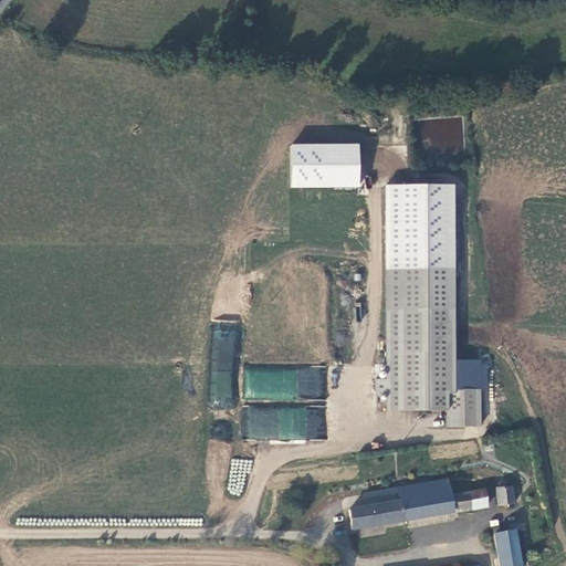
[(362,144),(291,143),(290,187),(360,188),(362,144)]
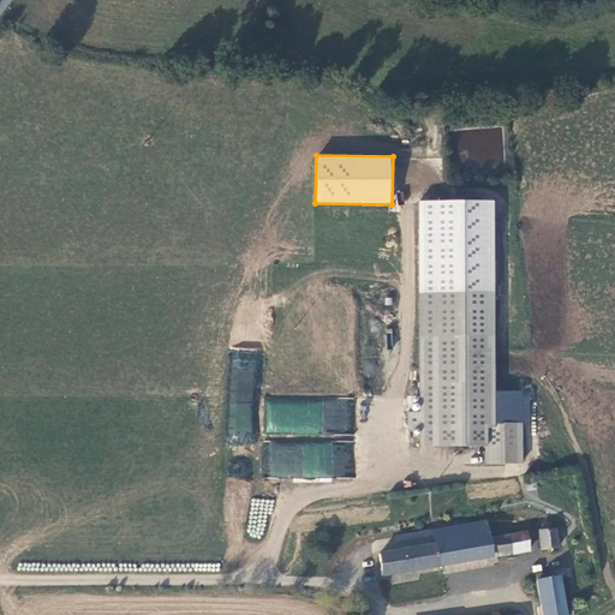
[(485,446),(491,446),(491,423),(491,389),(491,290),(418,291),(419,446),(485,446)]
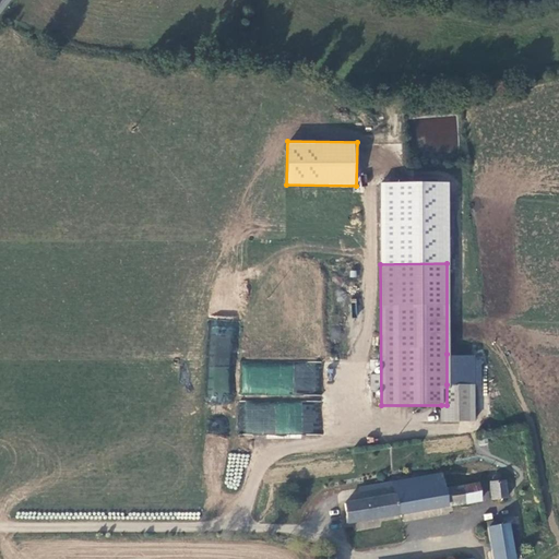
[(475,420),(475,384),(475,354),(447,354),(447,384),(447,405),(441,405),(441,420),(447,420),(475,420)]
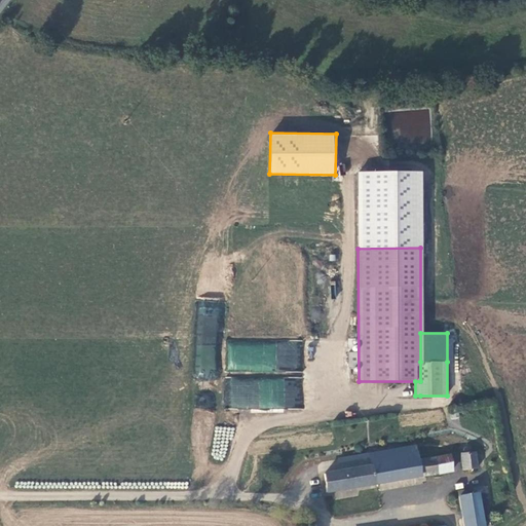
[(194,377),(214,378),(217,337),(208,336),(207,345),(197,344),(194,377)]
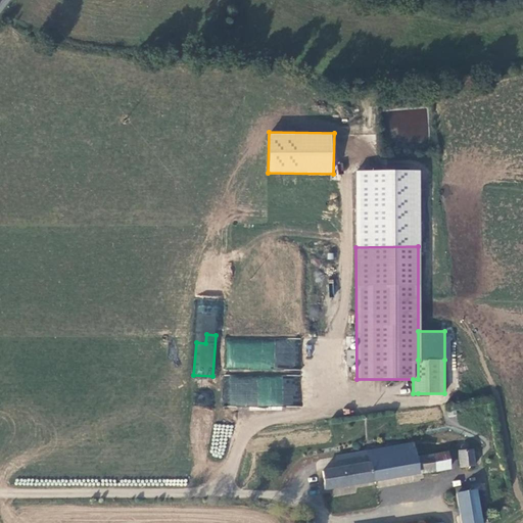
[(222,405),(298,407),(299,377),(223,376),(222,405)]
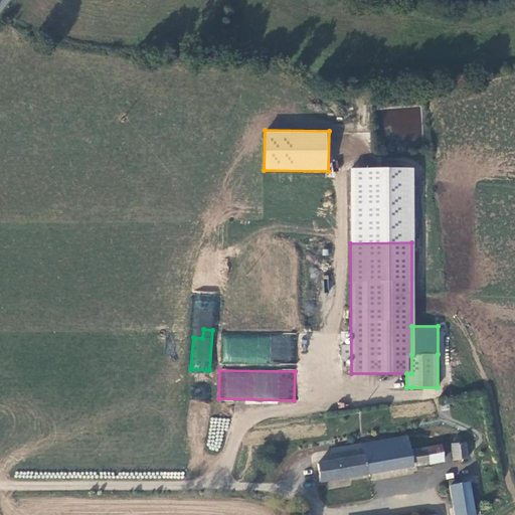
[(447,463),(468,460),(466,445),(456,445),(456,442),(453,439),(449,440),(447,443),(447,447),(444,447),(447,463)]
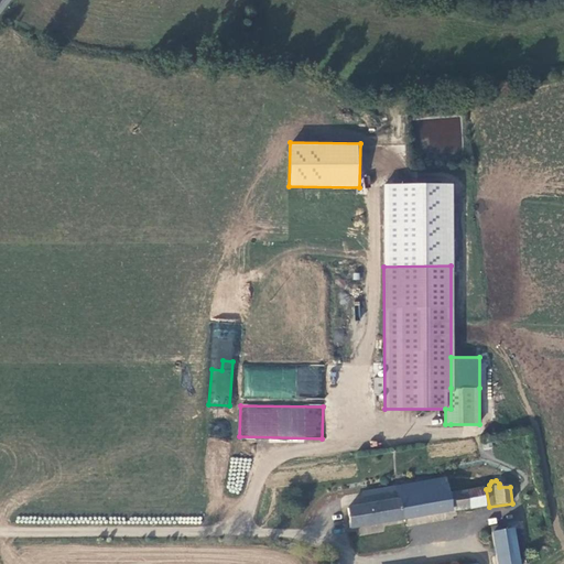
[(478,509),(475,490),(442,496),(438,481),(388,491),(389,503),(339,512),(343,532),(478,509)]
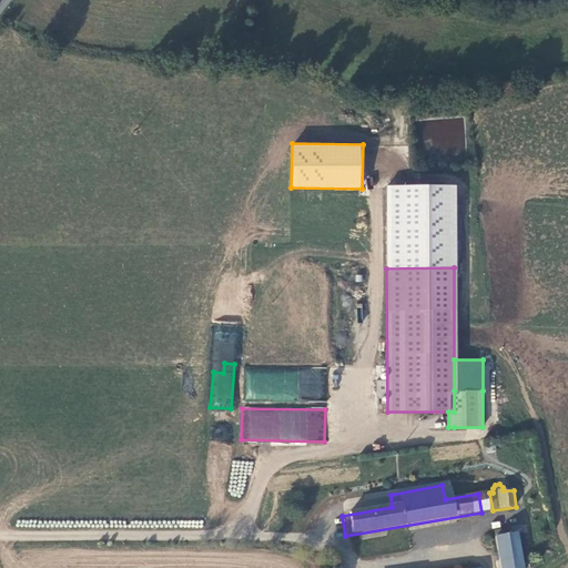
[(495,567),(515,567),(509,534),(488,539),(495,567)]
